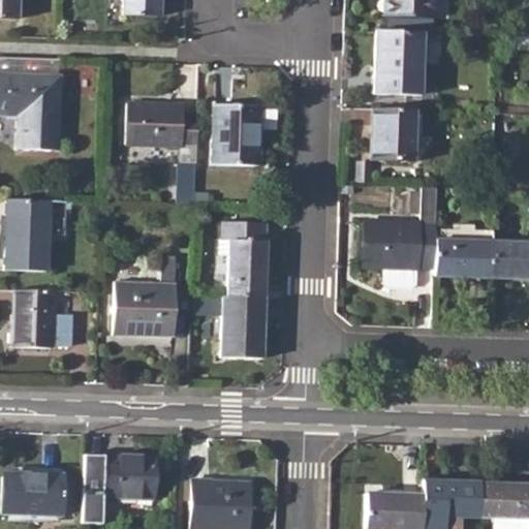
[(0,0),(0,18),(14,18),(14,0),(0,0)]
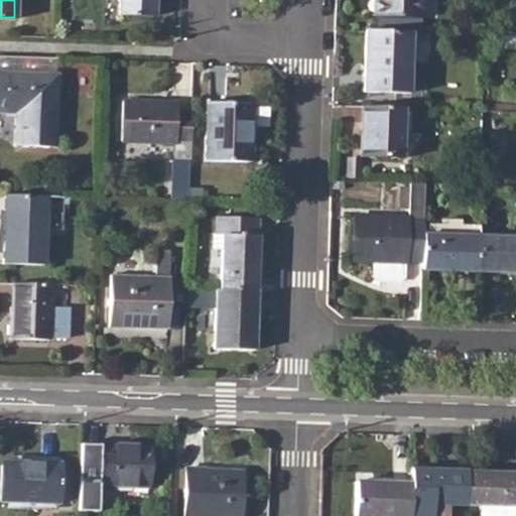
[(119,0),(119,14),(155,15),(155,0),(119,0)]
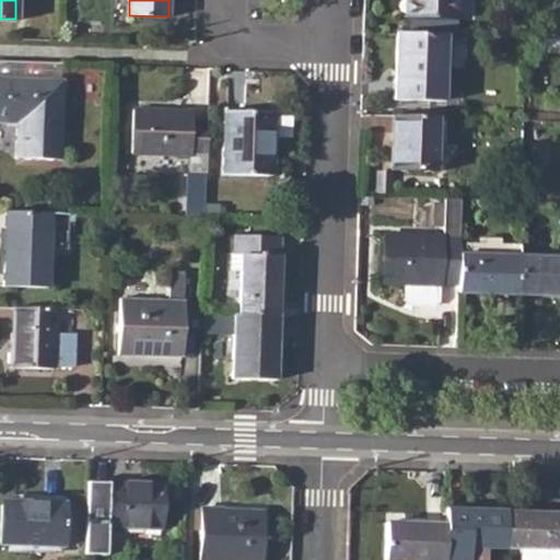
[(406,0),(406,16),(458,16),(458,0),(406,0)]
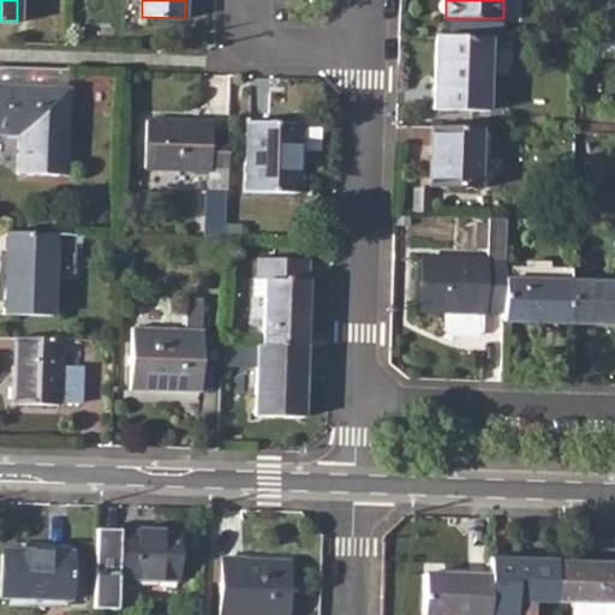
[(490,37),(436,35),(435,107),(488,109),(490,37)]
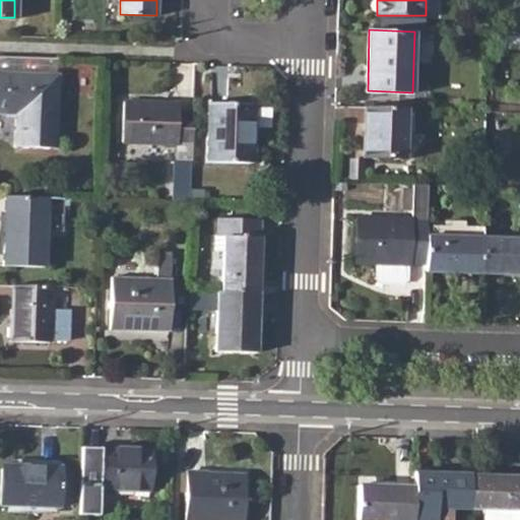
[(0,72),(0,112),(16,113),(15,146),(55,148),(57,74),(0,72)]
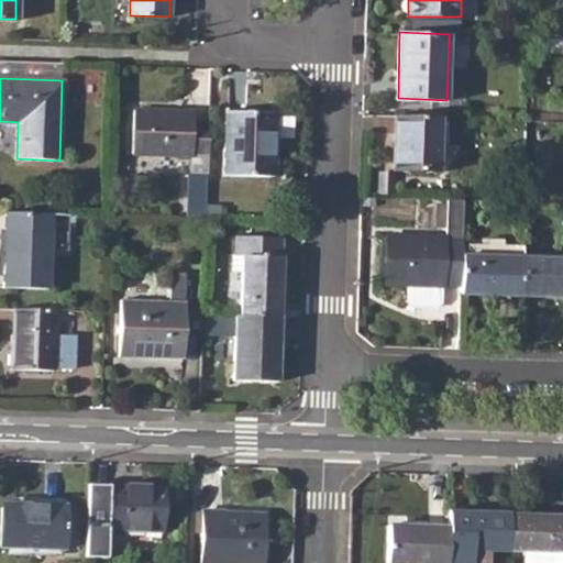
[(134,154),(208,156),(209,121),(192,121),(192,110),(135,108),(134,154)]
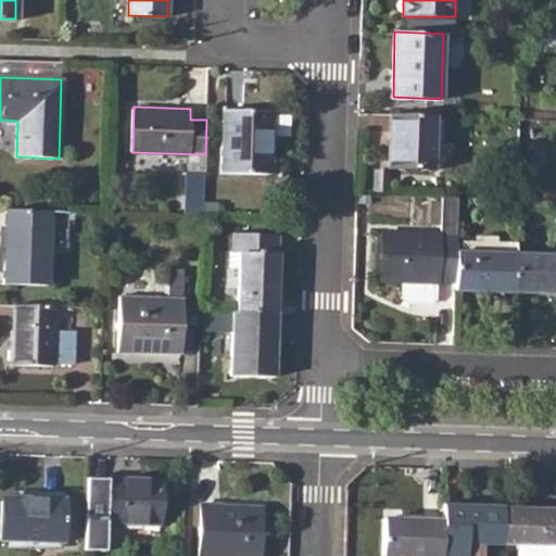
[(223,110),(220,173),(265,174),(267,135),(272,135),(273,112),(223,110)]
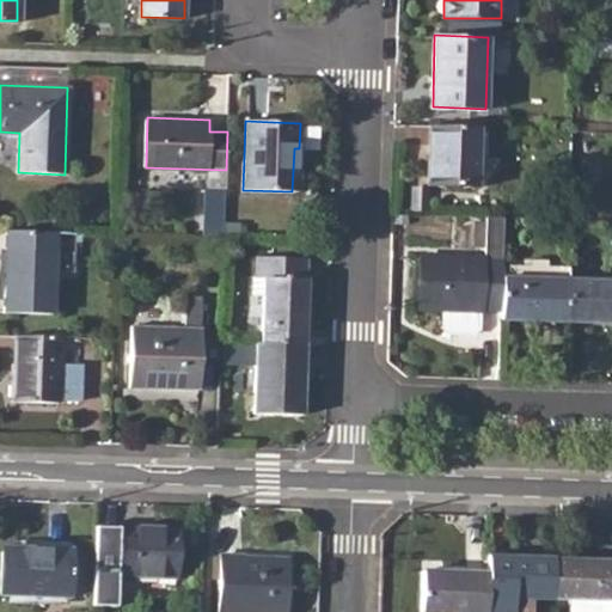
[(430,124),(428,187),(476,188),(478,126),(430,124)]
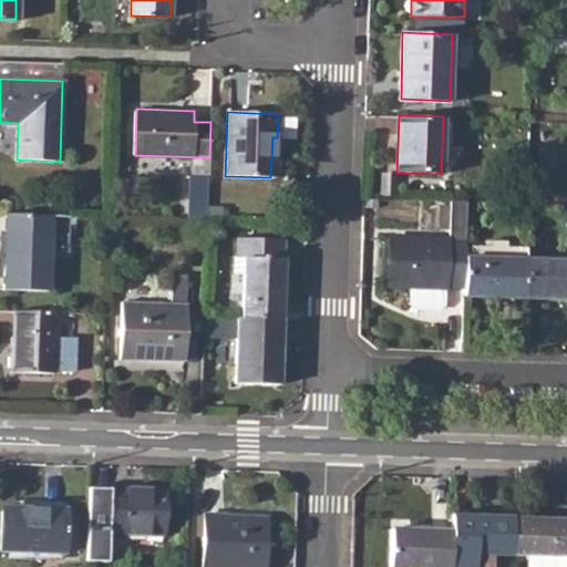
[(191,175),(189,194),(204,195),(204,175),(191,175)]
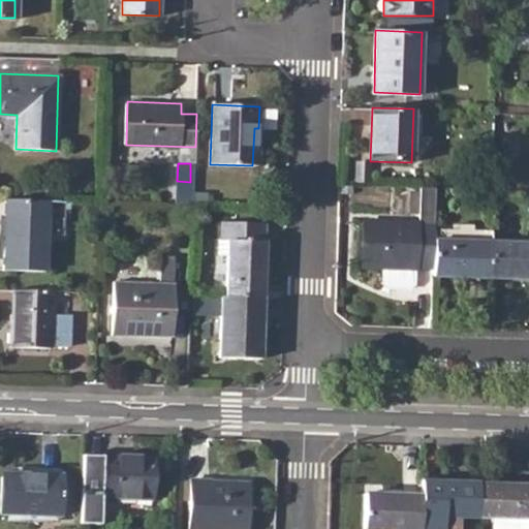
[(361,268),(380,268),(416,268),(434,269),(435,240),(436,186),(421,186),(419,223),(363,221),(361,268)]
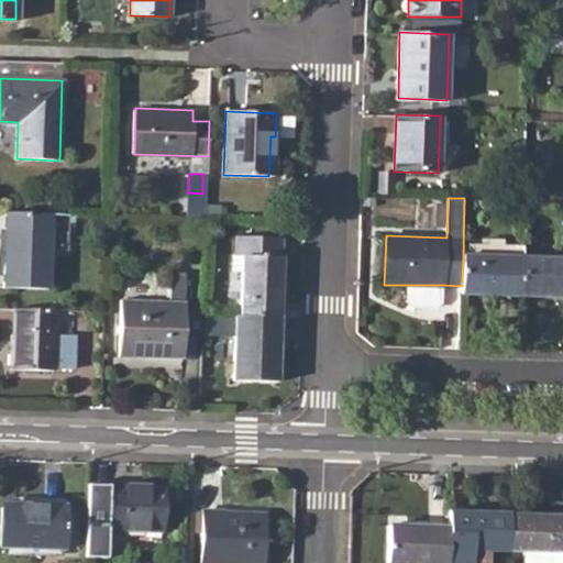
[(7,229),(4,287),(47,289),(48,251),(48,238),(67,238),(68,214),(8,212),(7,229)]
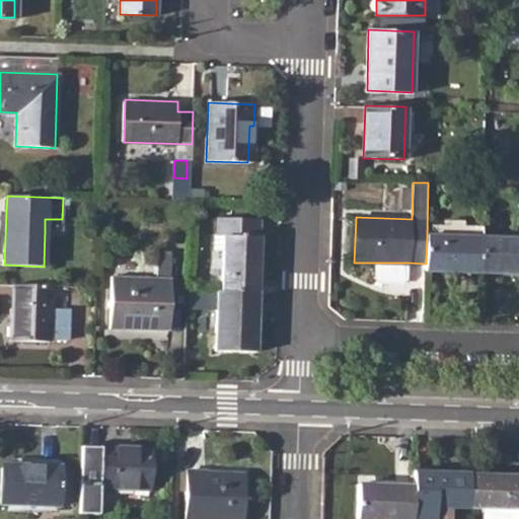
[(224,236),(224,291),(257,293),(260,220),(219,218),(218,236),(224,236)]
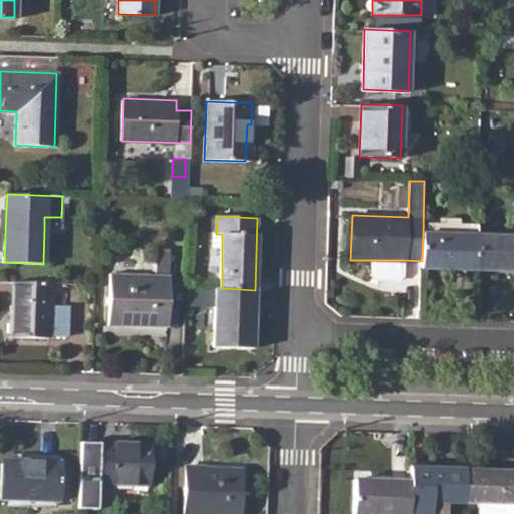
[(422,261),(422,267),(477,270),(477,234),(423,233),(422,261)]
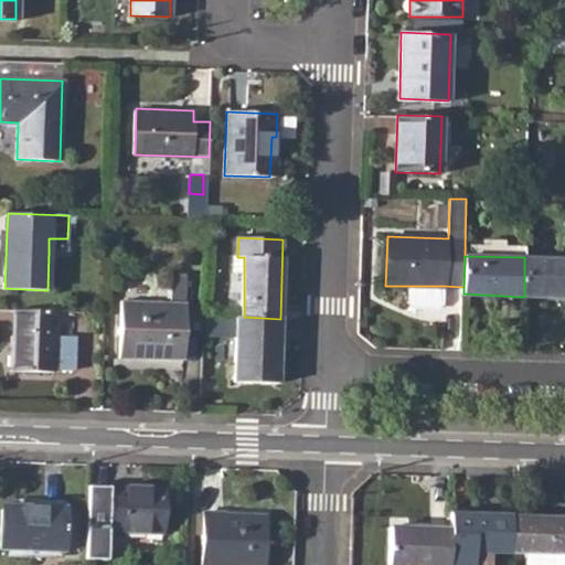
[(564,258),(524,257),(524,297),(564,298),(564,258)]
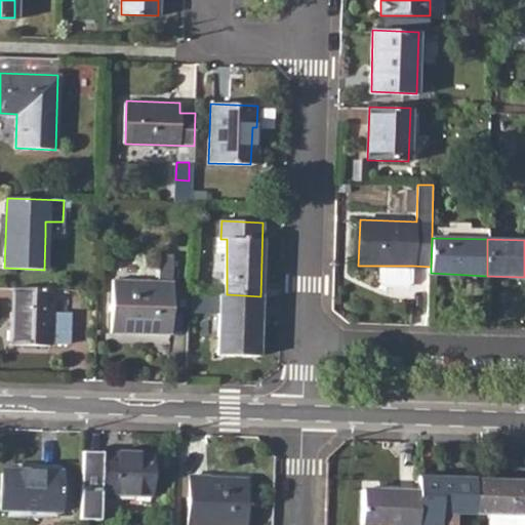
[(113,281),(112,332),(170,333),(172,254),(159,254),(158,282),(113,281)]
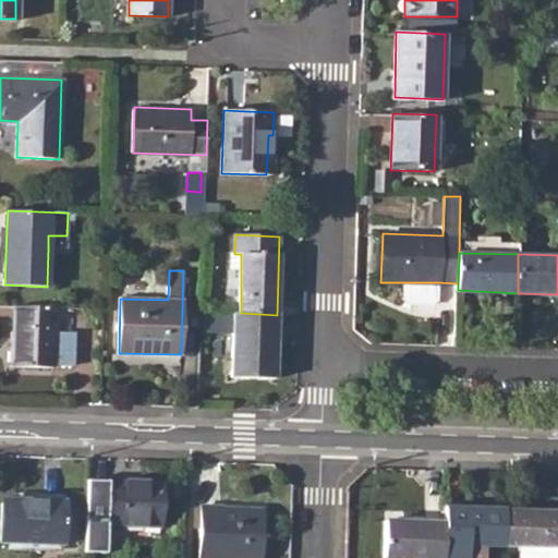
[(53,307),(13,306),(11,366),(74,368),(75,334),(52,332),(53,322),(53,307)]
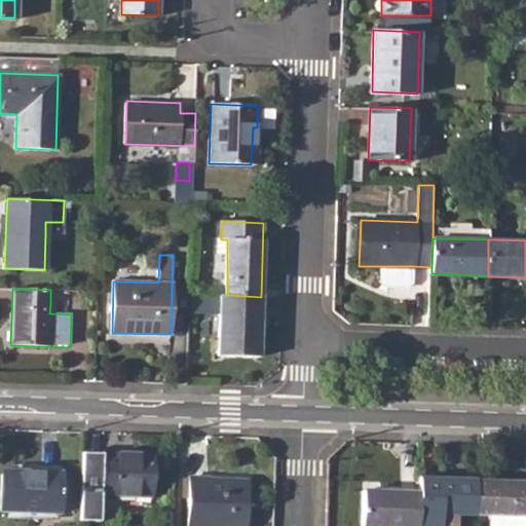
[(57,290),(57,310),(71,310),(71,291),(57,290)]
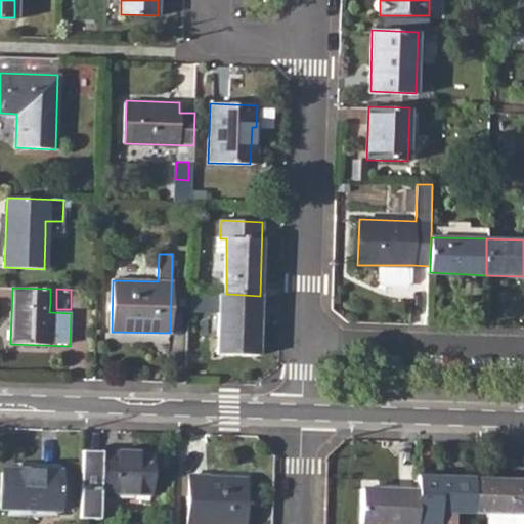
[(226,294),(219,295),(218,354),(259,355),(260,296),(226,294)]
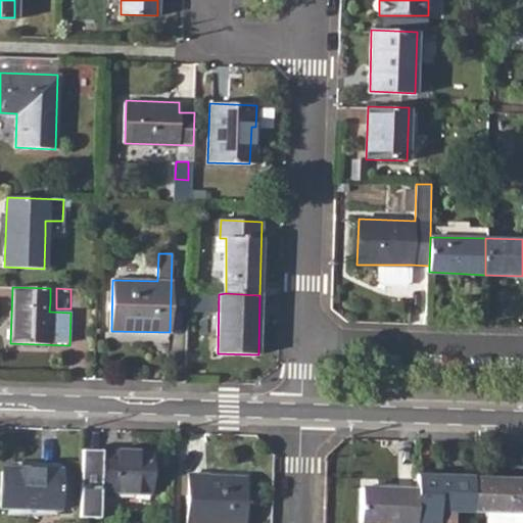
[(99,512),(100,491),(151,492),(151,452),(102,450),(101,456),(81,456),(80,512),(99,512)]
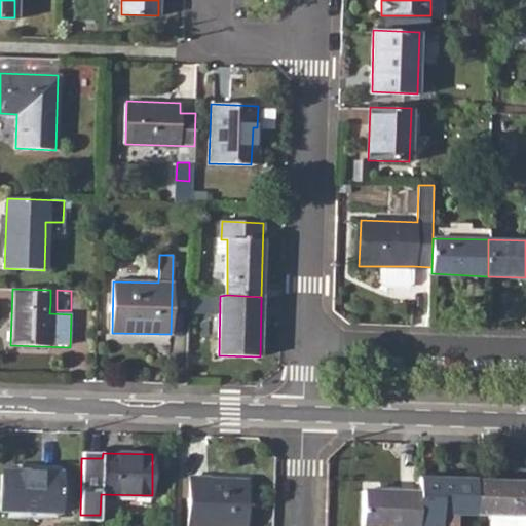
[(2,475),(0,512),(60,514),(61,471),(37,470),(37,475),(2,475)]
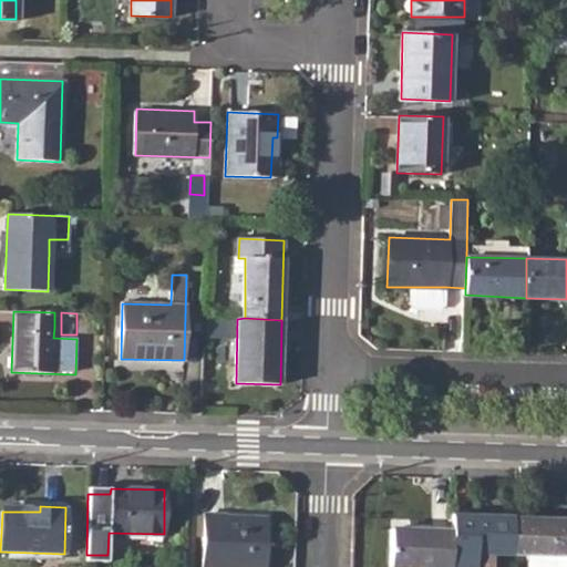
[(204,515),(200,566),(266,566),(268,517),(204,515)]
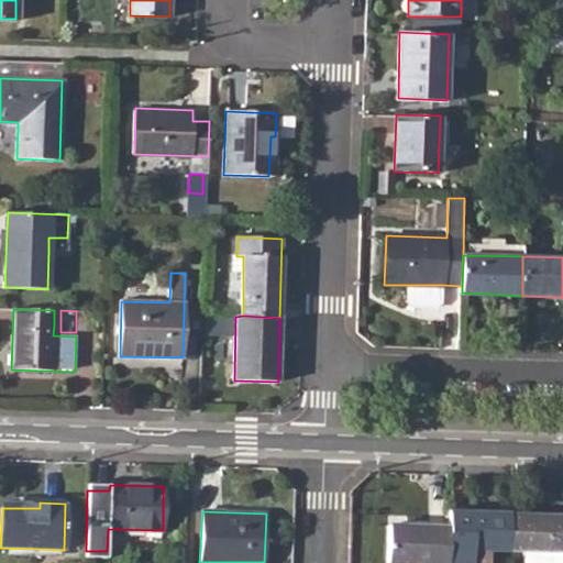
[(449,526),(448,562),(471,562),(472,550),(508,551),(509,515),(449,512),(449,526)]
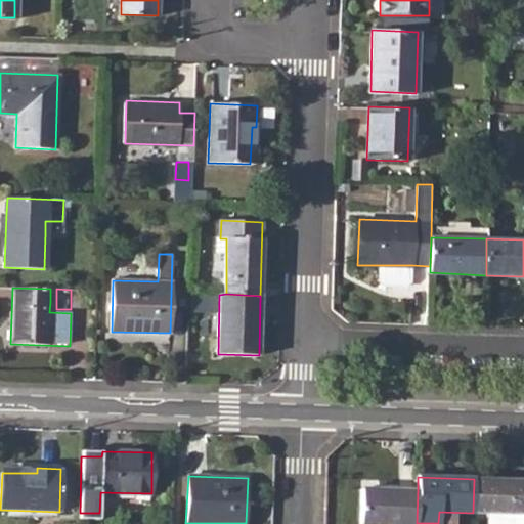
[(523,523),(523,480),(474,479),(473,513),(508,514),(507,523),(523,523)]
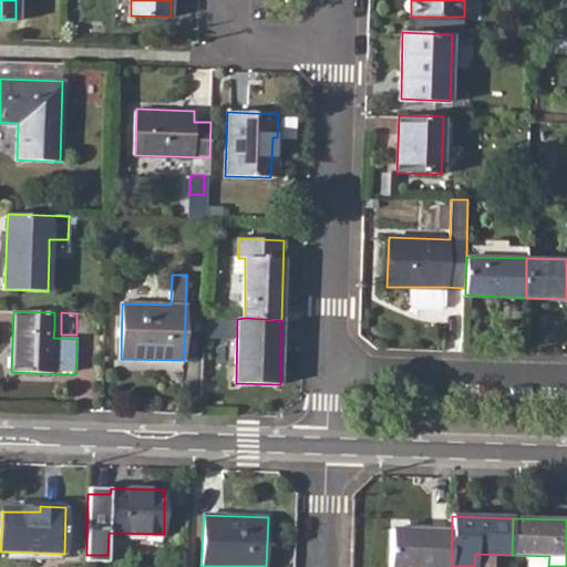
[(390,547),(389,566),(451,566),(452,529),(390,527),(390,547)]
